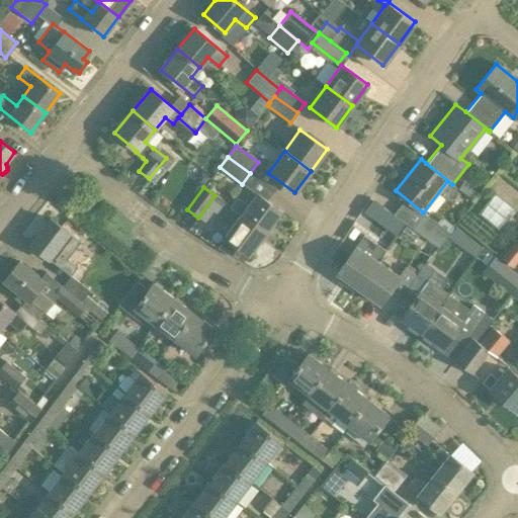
[(231,207),(241,214),(265,234),(281,211),(256,193),(248,205),(238,197),(231,207)]
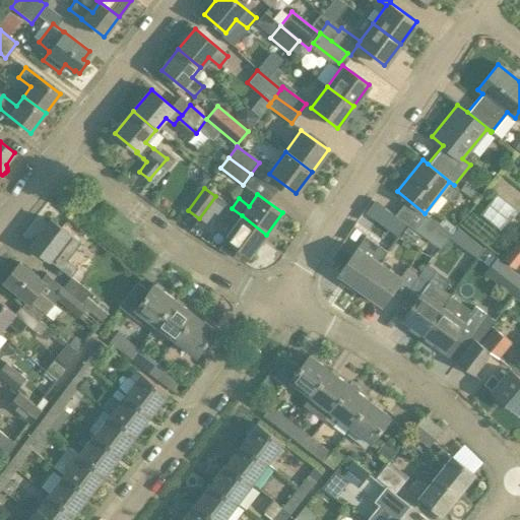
[(405,224),(384,208),(377,219),(398,235),(405,224)]
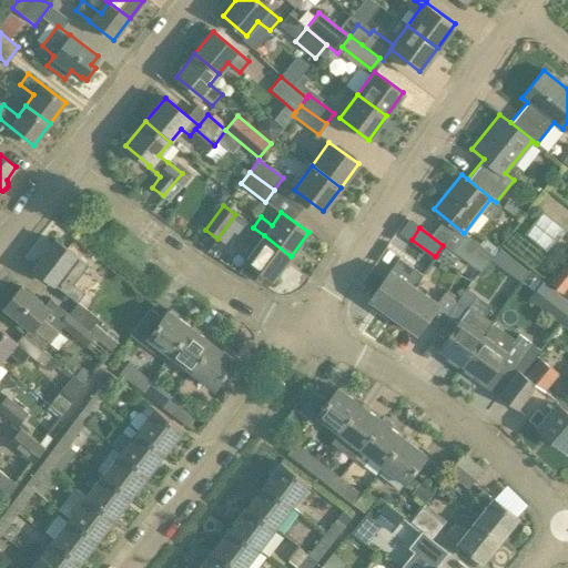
[(273,280),(291,256),(264,235),(246,260),(273,280)]
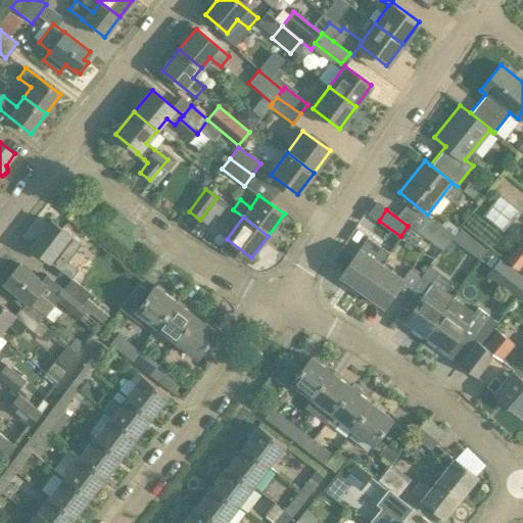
[(454,236),(428,217),(417,231),(442,249),(454,236)]
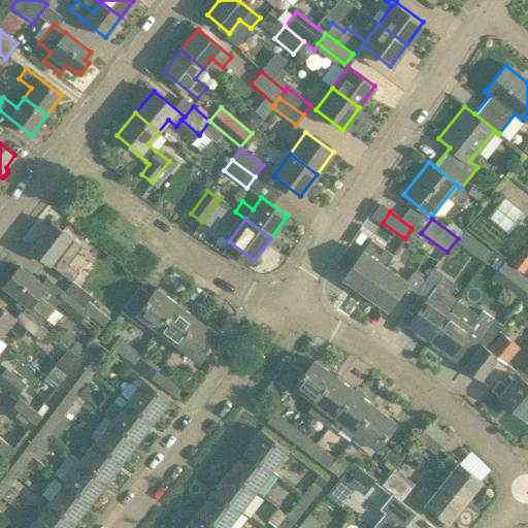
[(52,223),(31,249),(50,263),(46,266),(60,275),(68,264),(57,255),(70,237),(52,223)]
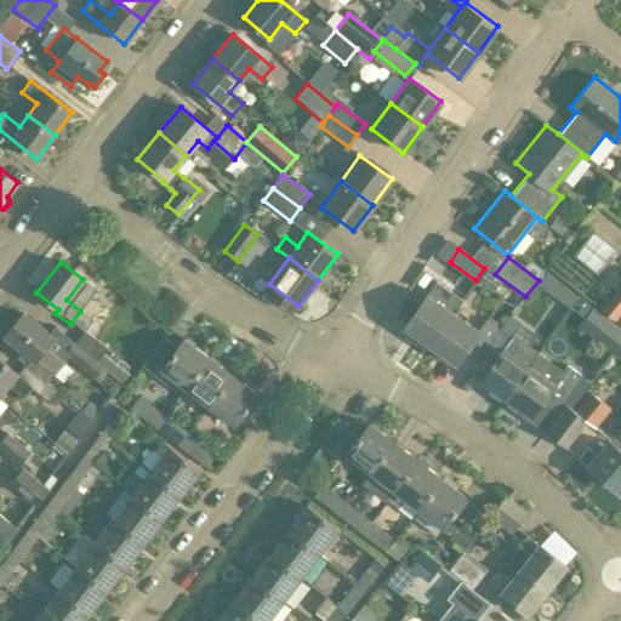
[(404,328),(431,347),(454,314),(438,303),(446,290),(437,283),(427,296),(404,328)]
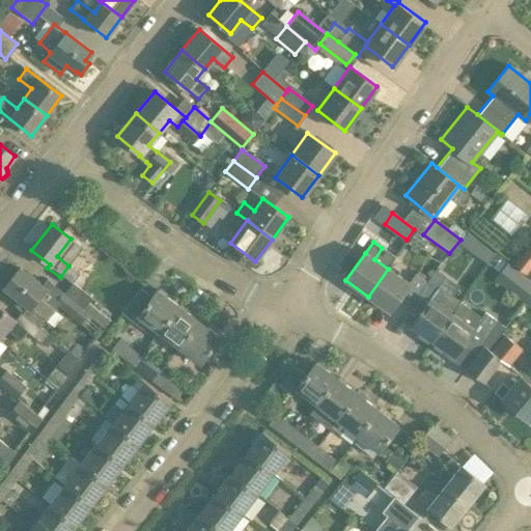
[(524,277),(530,267),(530,242),(511,267),(524,277)]
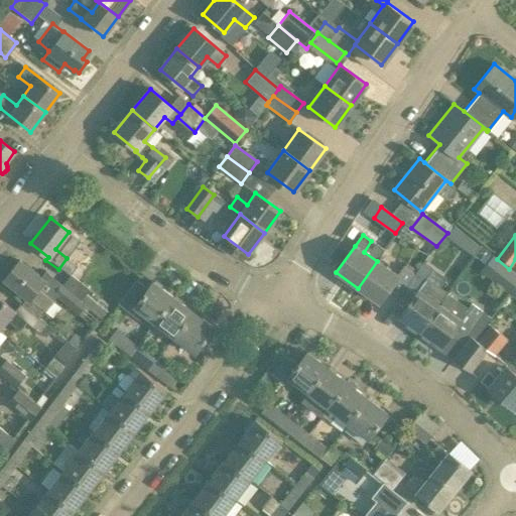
[(492,256),(480,270),(515,298),(515,274),(509,269),(497,259),(492,256)]
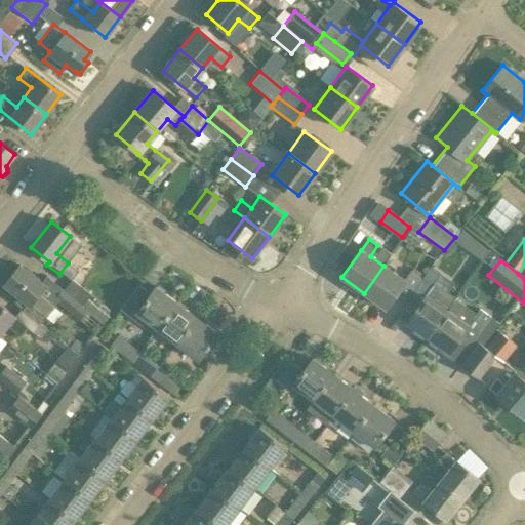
[(39,292),(45,286),(19,265),(4,283),(28,303),(23,309),(38,322),(40,324),(40,323),(55,306),(39,292)]
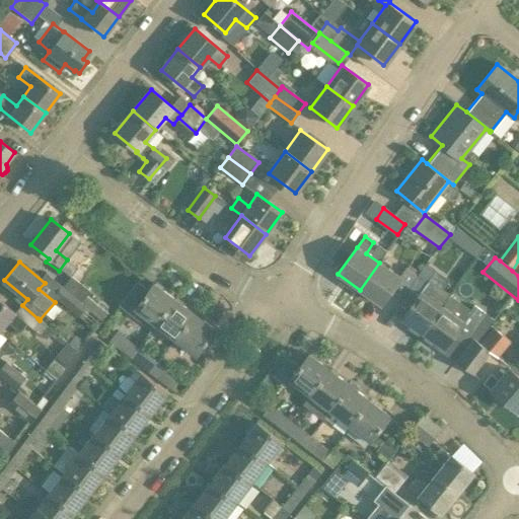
[(399,277),(379,263),(360,290),(381,305),(391,292),(400,298),(417,276),(406,268),(399,277)]
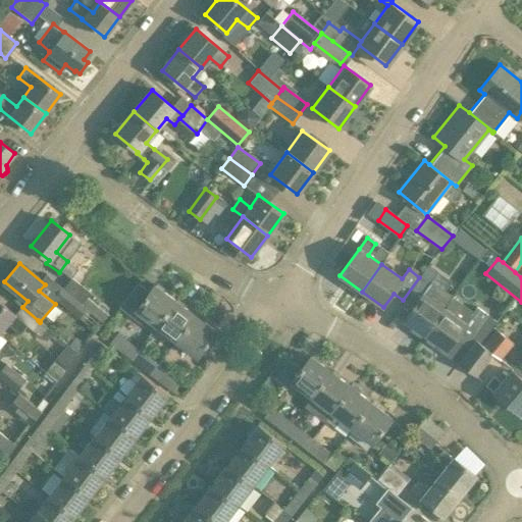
[(425,336),(445,308),(452,299),(431,283),(430,284),(419,277),(403,300),(413,307),(404,321),(425,336)]
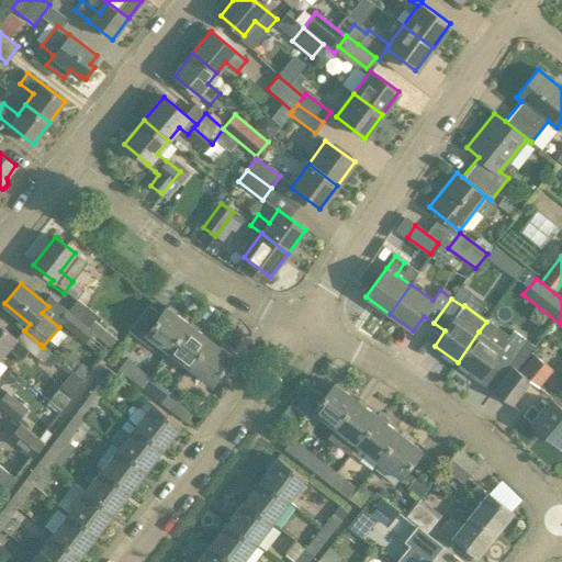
[(88,327),(94,319),(98,316),(77,300),(68,312),(88,327)]
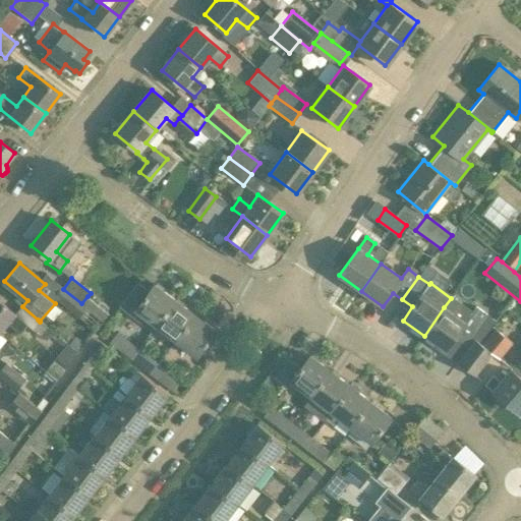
[(142,317),(156,327),(175,300),(154,285),(148,292),(136,284),(118,308),(137,324),(142,317)]
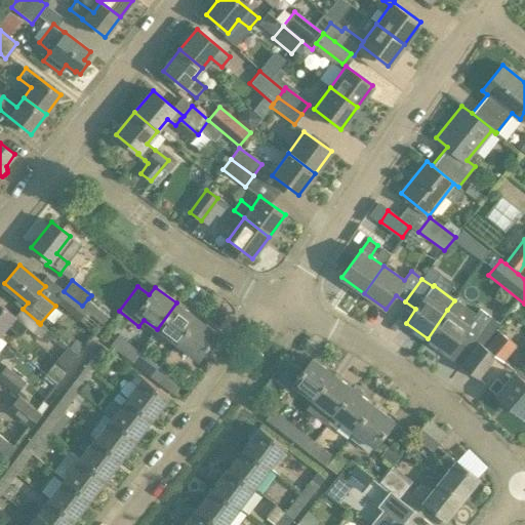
[(82,306),(64,291),(63,290),(55,298),(57,300),(79,318),(86,310),(82,306)]
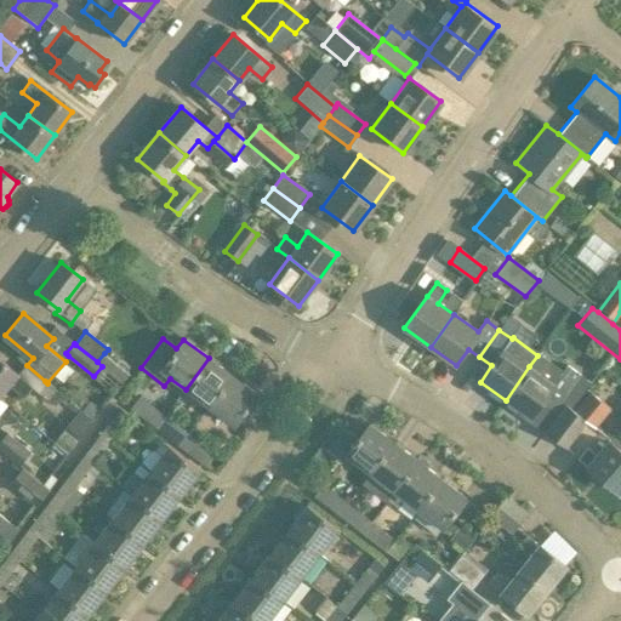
[(130,374),(104,353),(97,362),(102,366),(123,382),(130,374)]
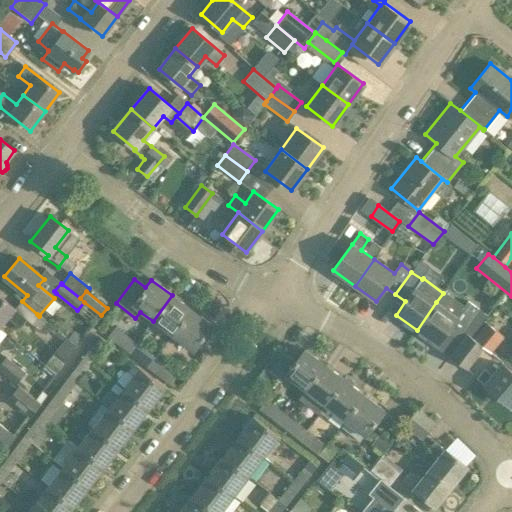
[(192,310),(172,295),(153,321),(172,336),(192,310)]
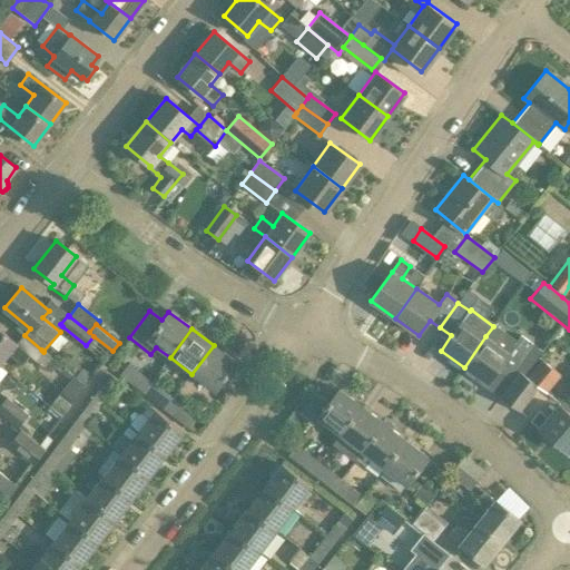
[(0,330),(0,363),(8,354),(22,365),(27,360),(30,362),(41,350),(25,335),(23,335),(17,343),(0,330)]
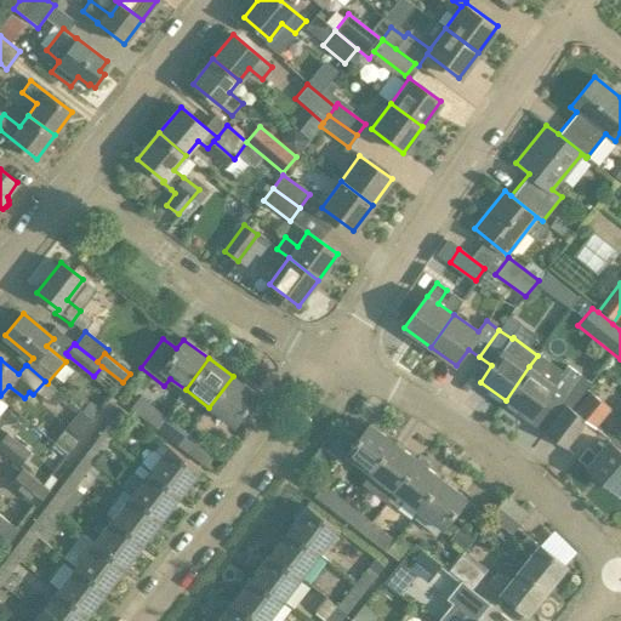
[(553,385),(529,366),(506,400),(531,419),(542,403),(558,414),(565,405),(573,411),(574,410),(592,383),(567,365),(553,385)]
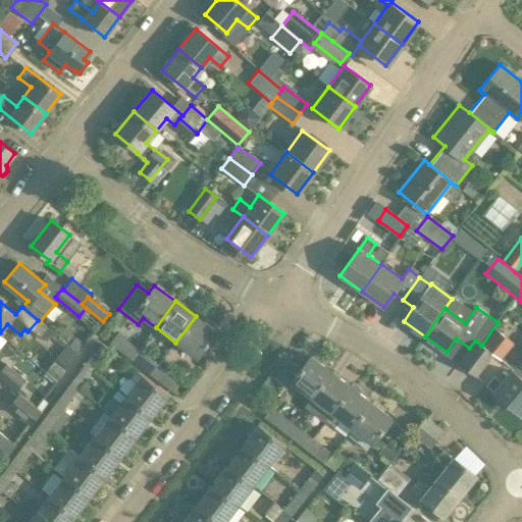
[(216,331),(196,316),(175,343),(196,358),(216,331)]
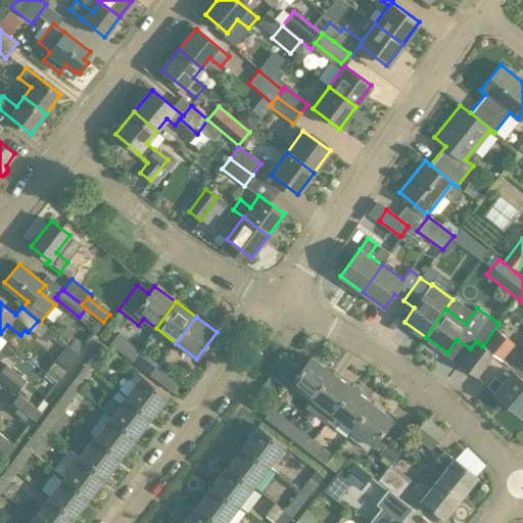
[(483,345),(494,354),(501,360),(502,360),(514,344),(495,330),(483,345)]
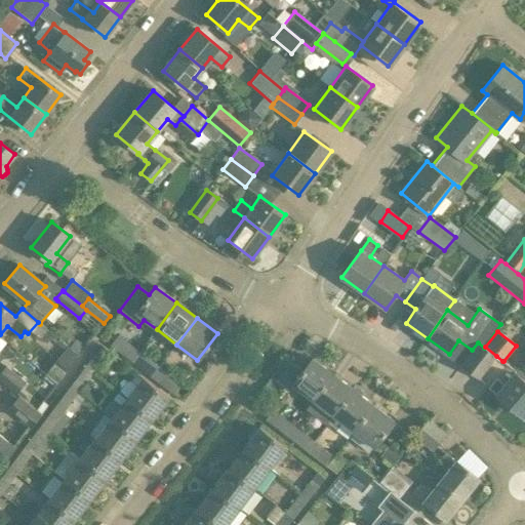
[(110,346),(131,362),(138,353),(118,336),(110,346)]
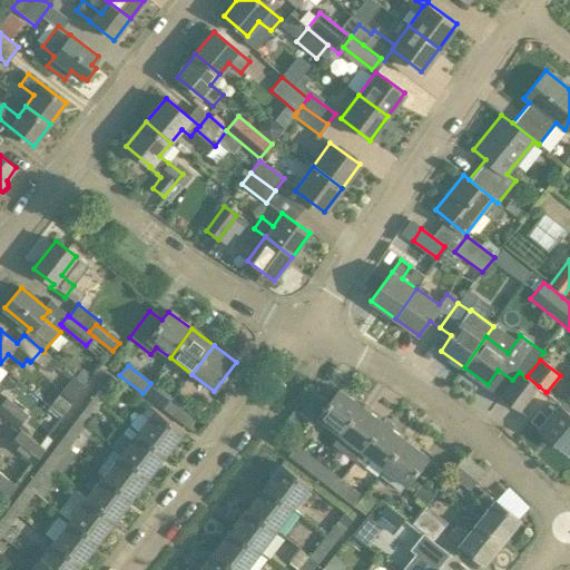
[(520,412),(539,386),(527,376),(526,377),(519,372),(512,380),(500,396),(520,412)]
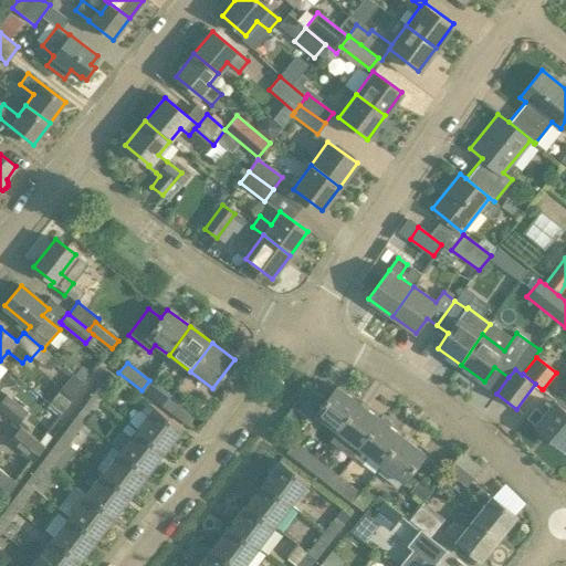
[(63,413),(81,378),(66,370),(49,407),(63,413)]
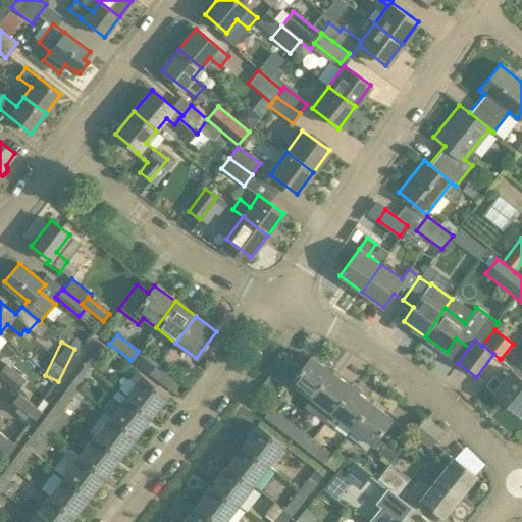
[(158,365),(138,351),(131,360),(150,375),(158,365)]
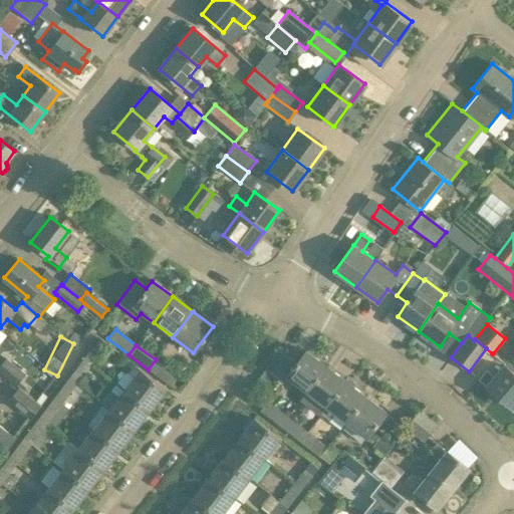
[(100,352),(92,346),(83,358),(91,364),(100,352)]
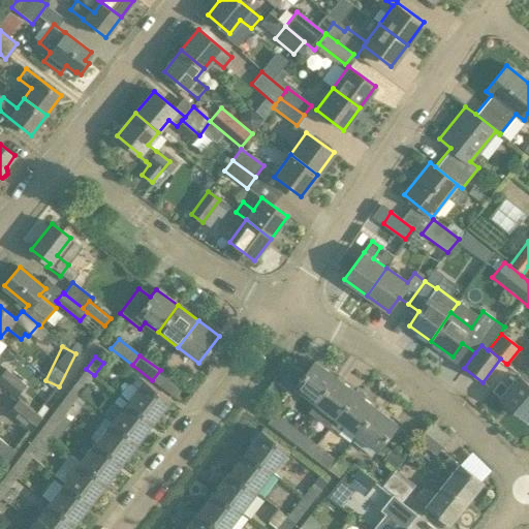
[(301,392),(315,403),(336,377),(314,361),(305,374),(292,365),(278,383),(297,397),(301,392)]
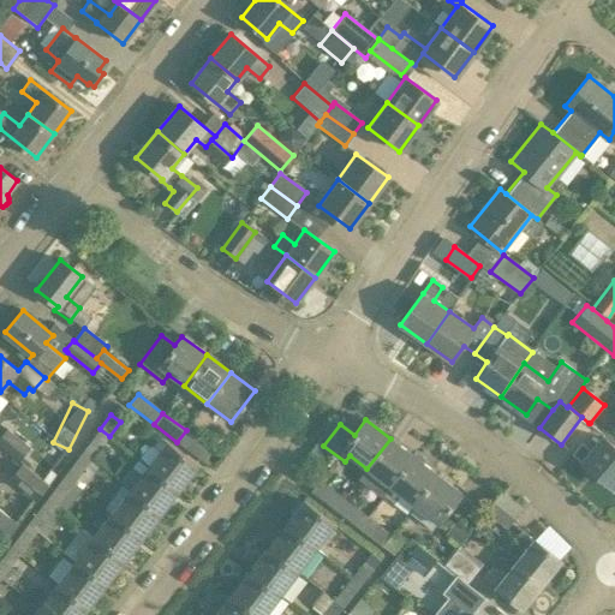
[(29,447),(6,429),(0,436),(0,447),(18,461),(29,447)]
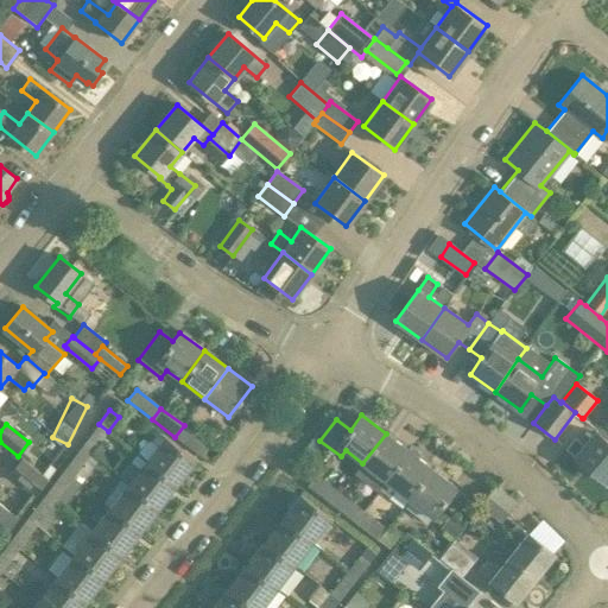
[(208,444),(184,425),(175,437),(198,455),(208,444)]
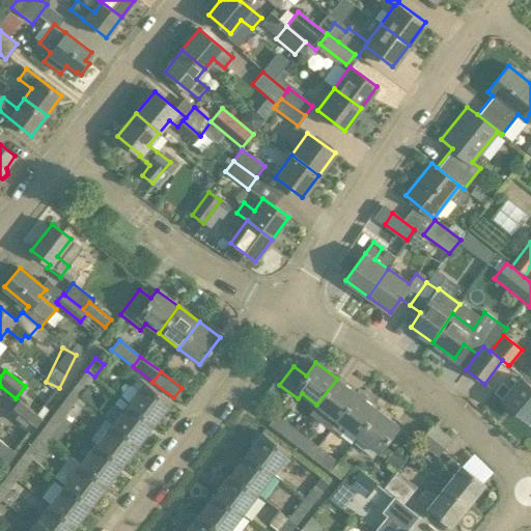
[(71,391),(78,397),(88,385),(80,379),(71,391)]
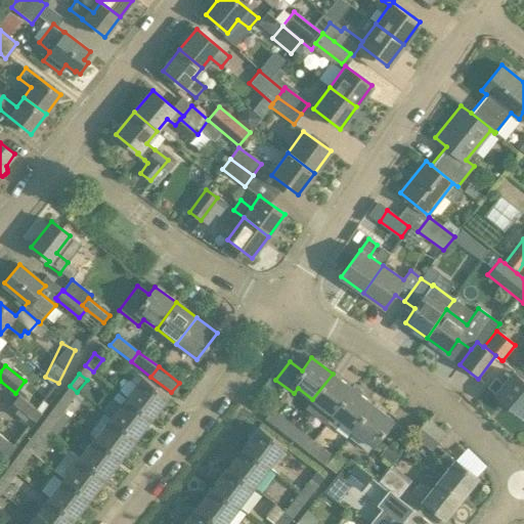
[(333,416),(353,389),(333,374),(312,399),(306,407),(326,424),(329,421),(333,416)]
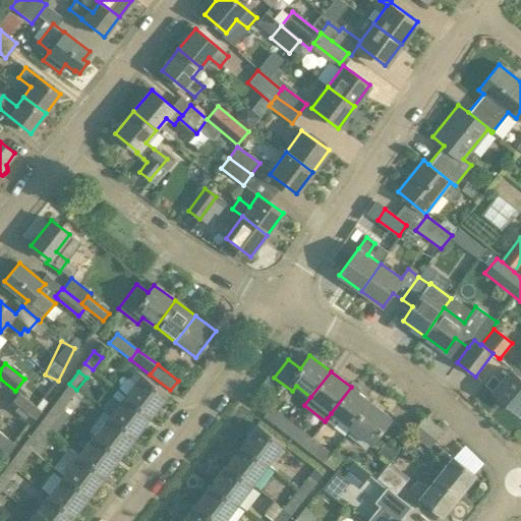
[(493,375),(484,385),(520,414),(520,412),(520,380),(510,371),(501,383),(493,375)]
